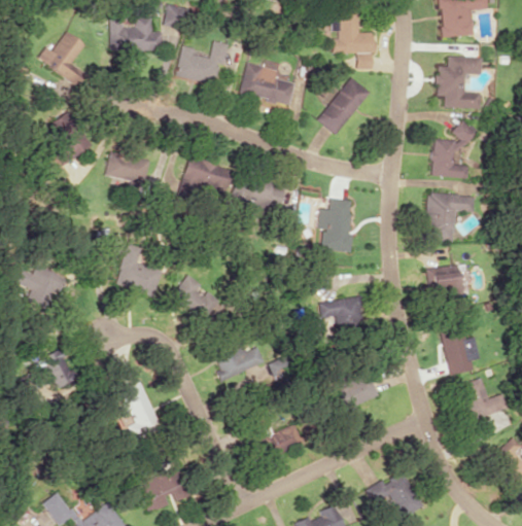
[(474,35),(472,9),(487,8),(486,0),(439,0),(441,37),(474,35)]
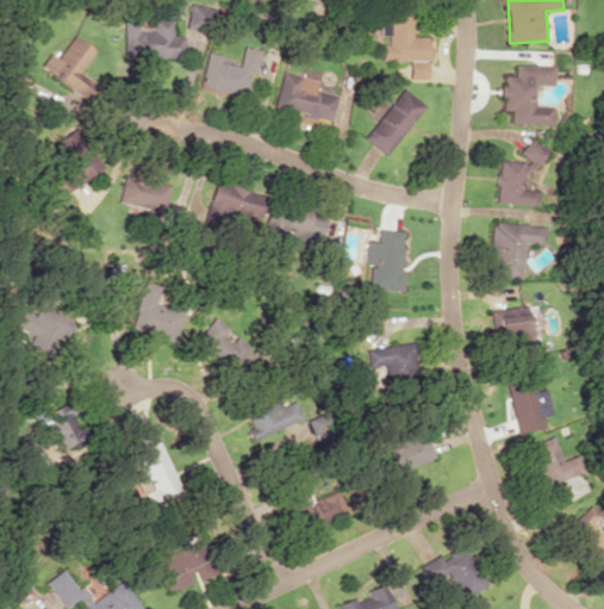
[(190,26),(212,31),(217,10),(194,4),(190,26)]
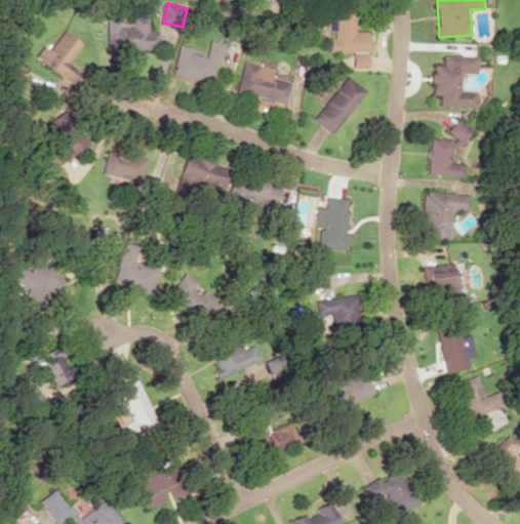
[(151,17),(135,17),(135,27),(123,27),(123,17),(110,17),(110,51),(161,51),(161,32),(151,32),(151,17)]
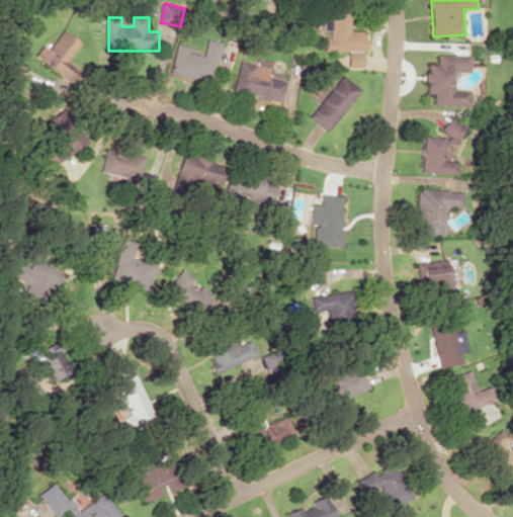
[(84,44),(66,30),(51,50),(45,46),(37,56),(71,81),(78,70),(70,64),(84,44)]
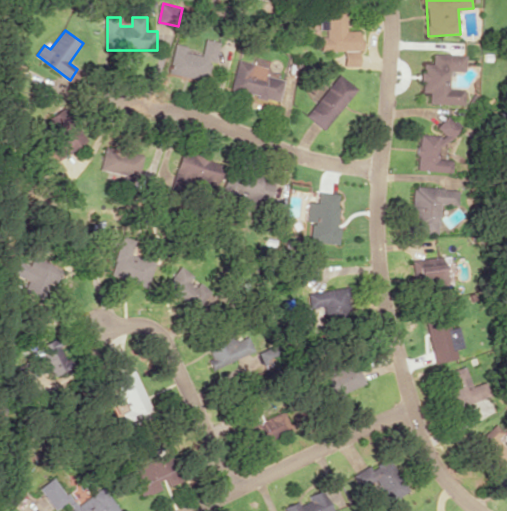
[(219,42),(207,39),(203,56),(187,53),(189,46),(177,44),(171,74),(211,82),(219,42)]
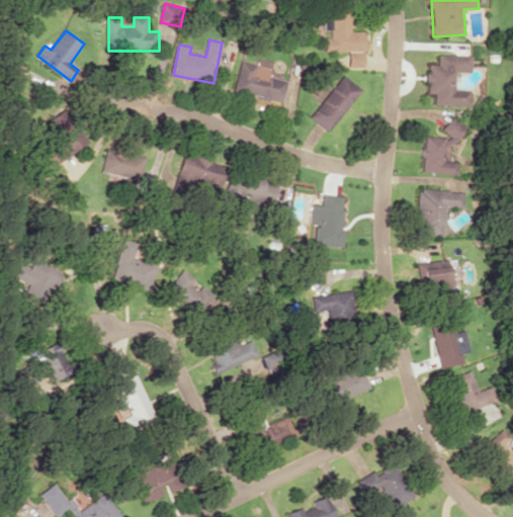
[(474,56),(439,55),(439,65),(428,65),(428,94),(436,94),(435,105),(472,106),(472,91),(456,90),(457,72),(473,73),(474,56)]
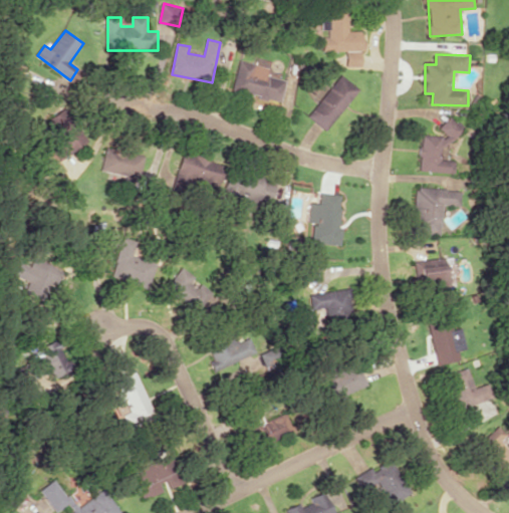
[(287,80),(268,75),(270,67),(240,60),(233,91),(282,102),(287,80)]
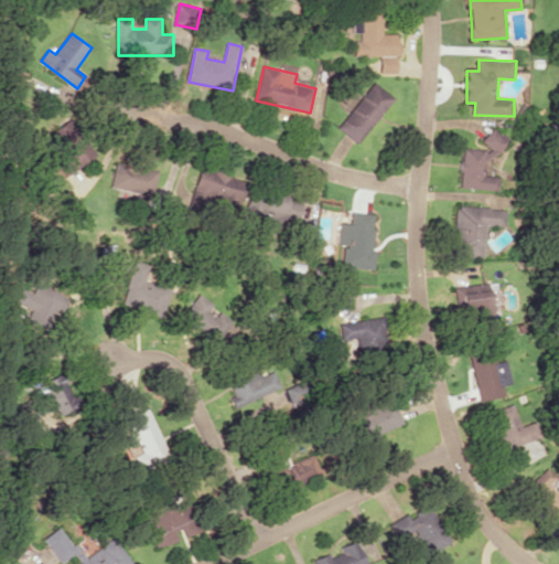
[(397,98),(377,82),(339,127),(358,144),(397,98)]
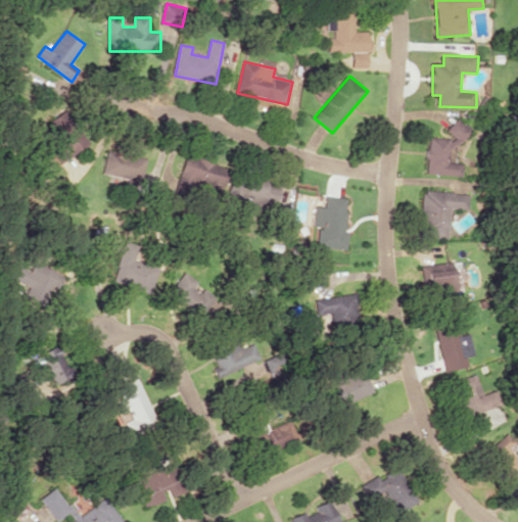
[(48,123),(58,139),(51,144),(62,161),(90,144),(67,109),(48,123)]
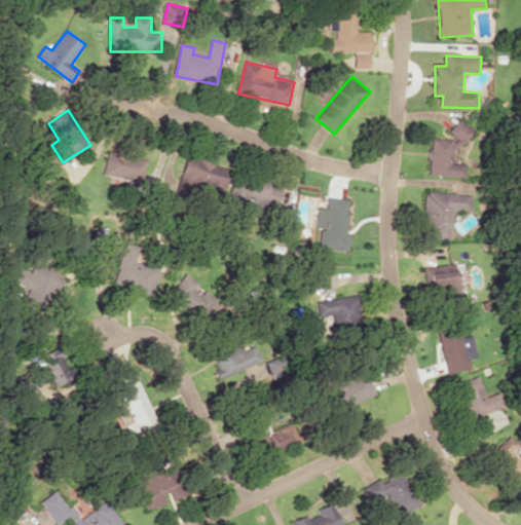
[(462,177),(462,164),(452,163),(453,149),(469,150),(470,125),(455,124),(454,139),(433,138),(431,175),(462,177)]
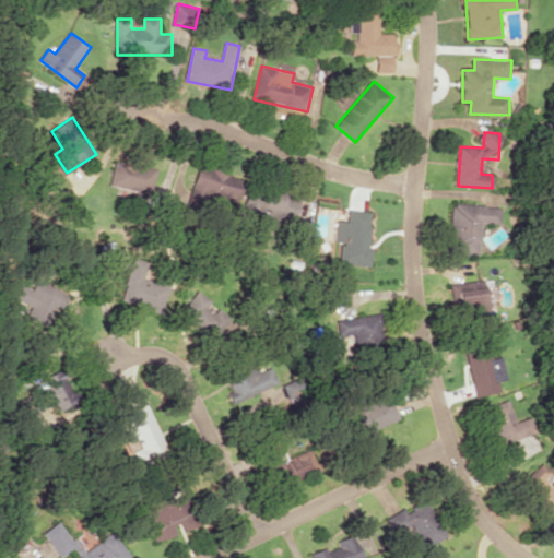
[(153,196),(158,170),(116,162),(110,188),(153,196)]
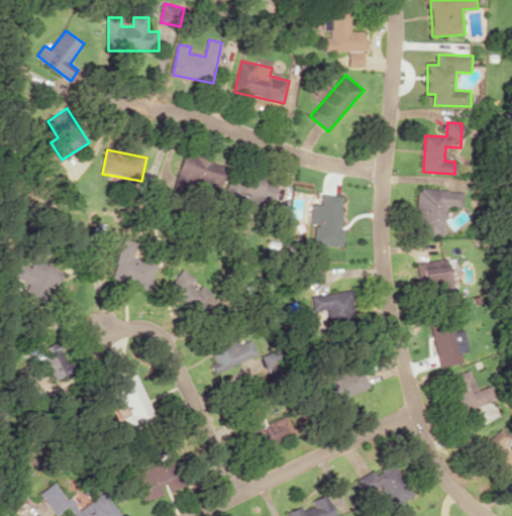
[(221,191),(226,163),(183,156),(178,185),(190,187),(190,186),(221,191)]
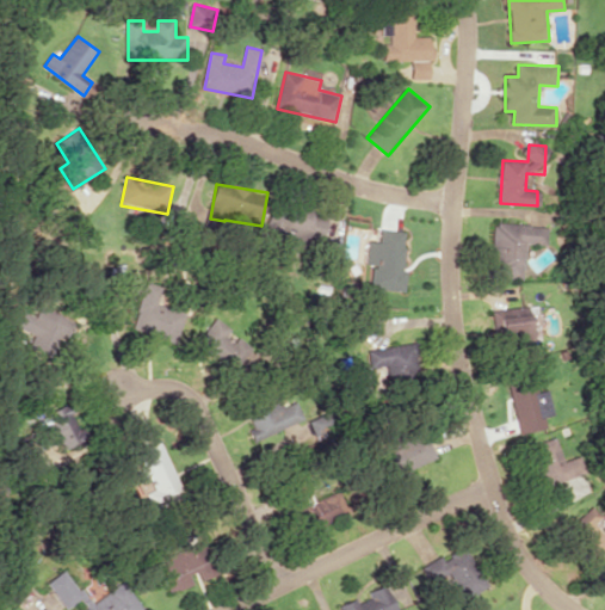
[(329,219),(279,207),(271,238),(309,247),(312,236),(325,240),(329,219)]
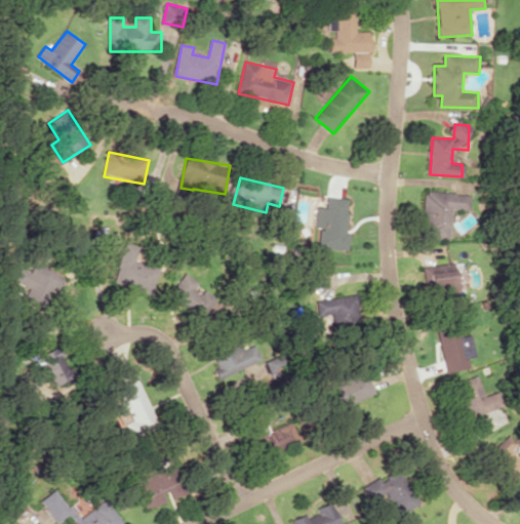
[(451,240),(452,210),(471,211),(472,194),(427,192),(425,239),(451,240)]
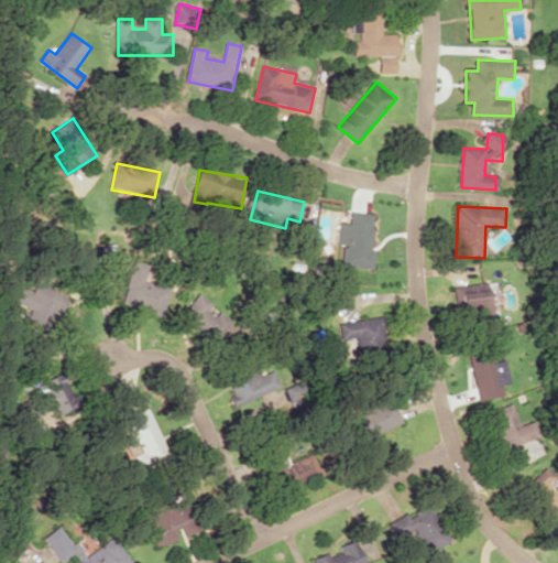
[(343,267),(373,269),(379,215),(352,212),(351,224),(341,223),(339,244),(346,245),(343,267)]
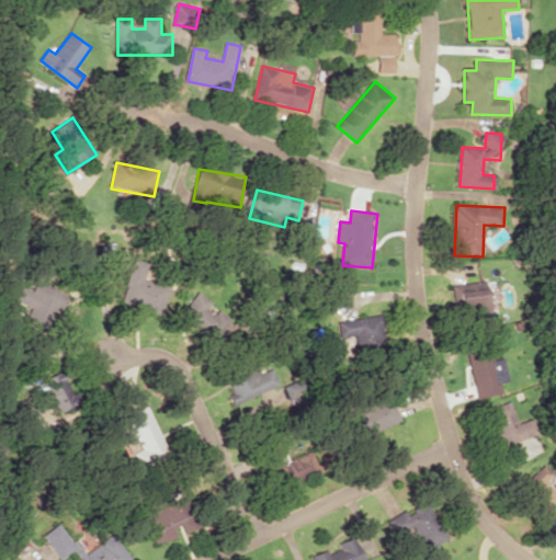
[(173,287),(146,281),(150,263),(134,259),(123,304),(166,315),(173,287)]
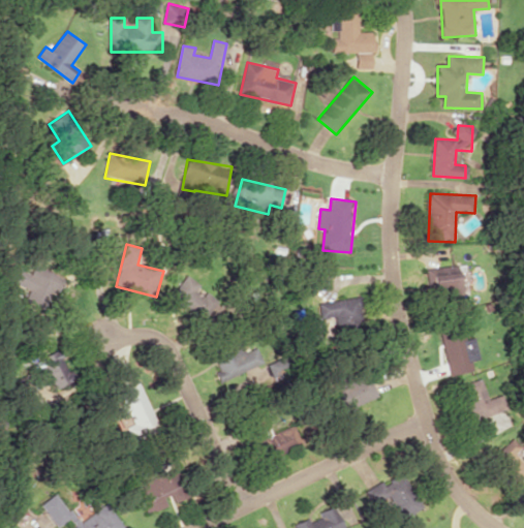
[(17,284),(35,291),(31,303),(42,307),(50,289),(61,294),(65,282),(24,266),(17,284)]
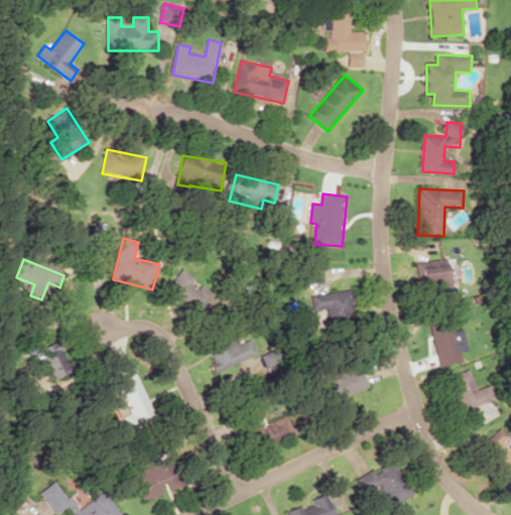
[(418,290),(451,289),(450,260),(417,261),(418,290)]
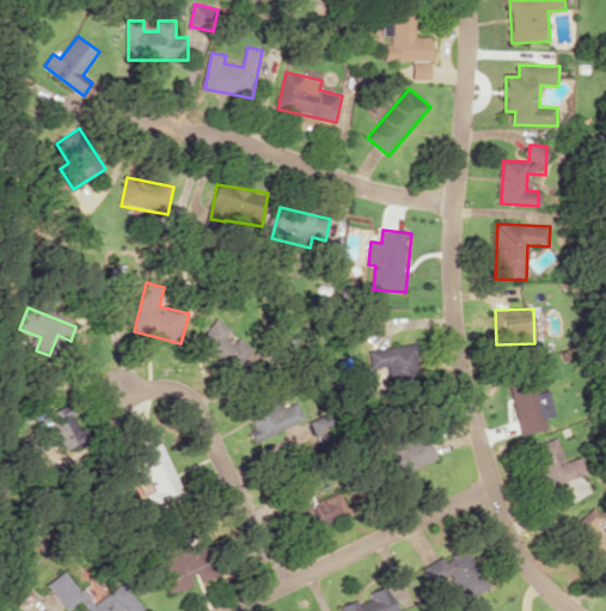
[(227,336),(232,330),(216,318),(197,344),(233,372),(251,348),(239,338),(236,342),(227,336)]
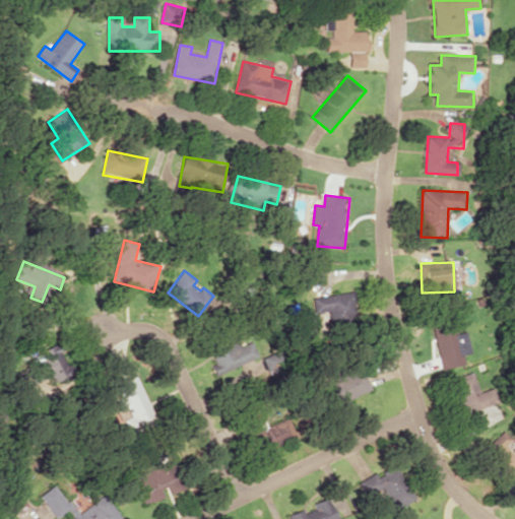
[(317,297),(317,312),(333,311),(333,319),(351,318),(350,295),(317,297)]
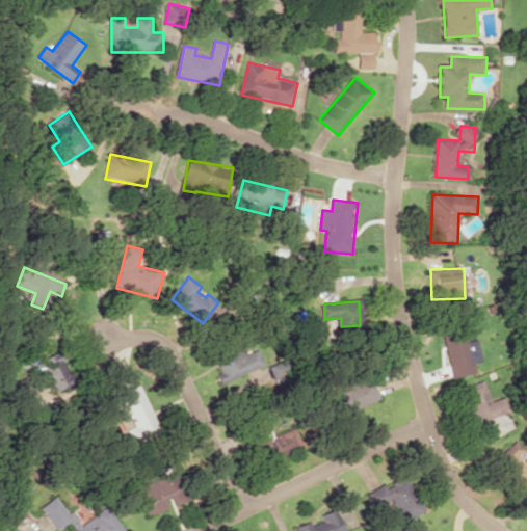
[(478,339),(470,341),(467,327),(444,333),(454,377),(477,372),(475,364),(483,362),(478,339)]
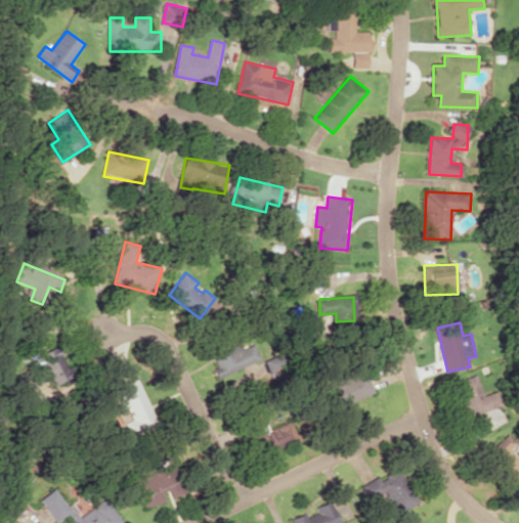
[(263,360),(256,344),(244,349),(238,333),(217,342),(222,353),(214,357),(223,378),(263,360)]
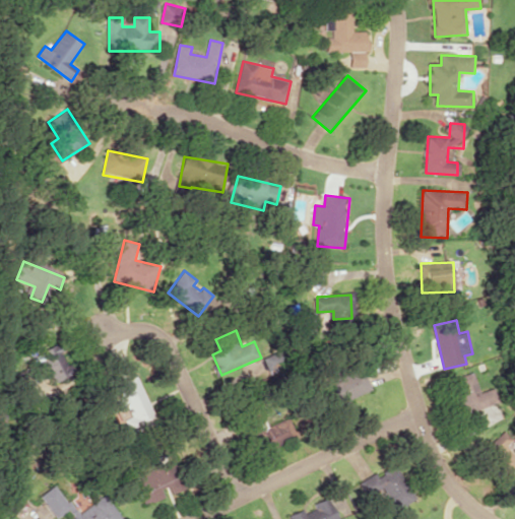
[(51,382),(71,375),(62,344),(42,350),(51,382)]
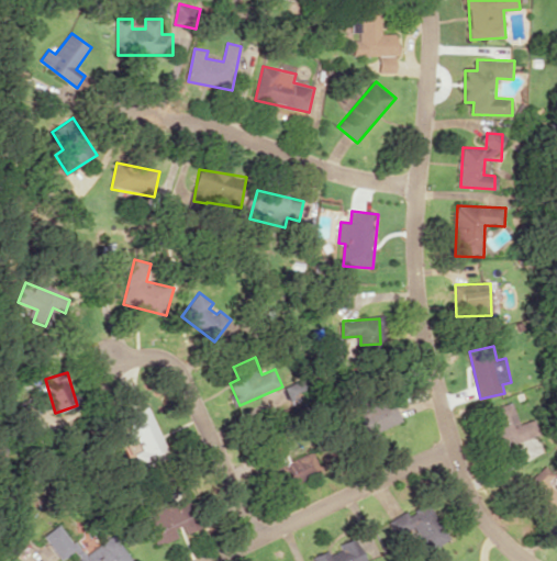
[(377,434),(403,422),(394,402),(378,410),(374,401),(363,406),(365,413),(351,419),(364,446),(379,439),(377,434)]
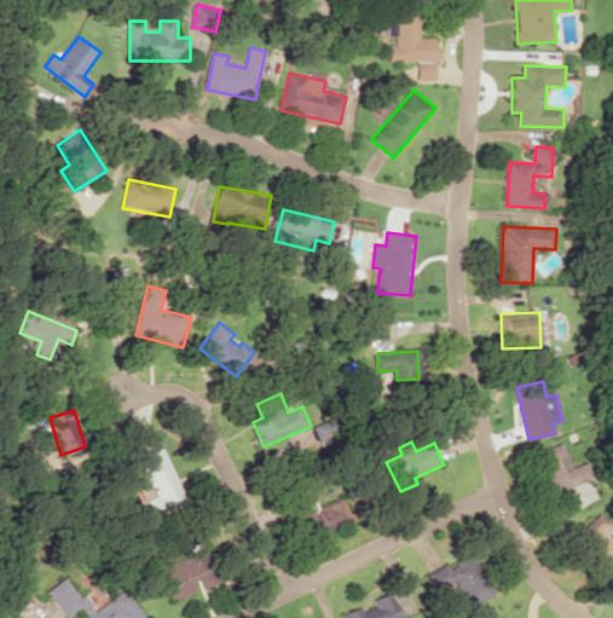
[(571,467),(564,444),(536,452),(549,495),(593,481),(587,462),(571,467)]
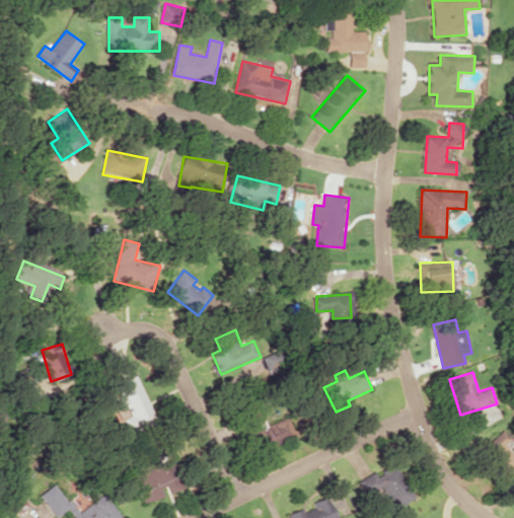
[(150,415),(147,409),(153,407),(137,375),(119,385),(136,422),(150,415)]
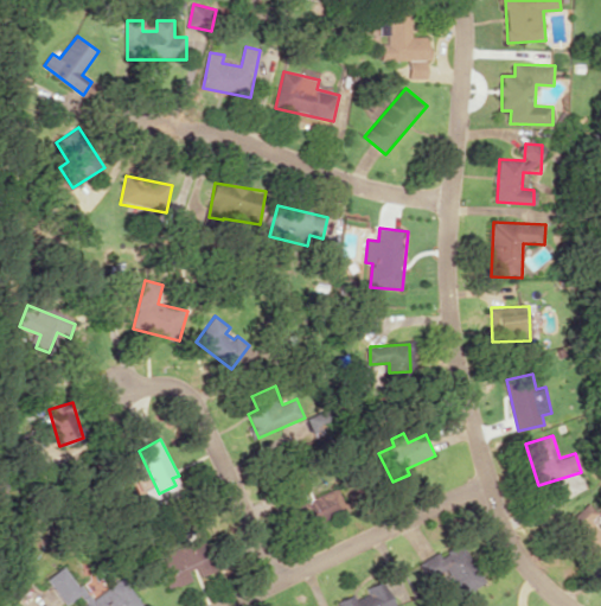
[(315,498),(312,492),(305,496),(296,476),(285,480),(305,530),(349,511),(339,489),(315,498)]
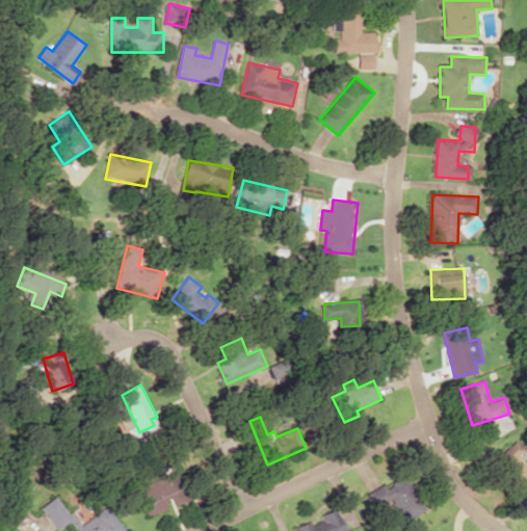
[(526,463),(519,456),(526,450),(526,448),(519,440),(494,462),(519,488),(526,480),(526,463)]
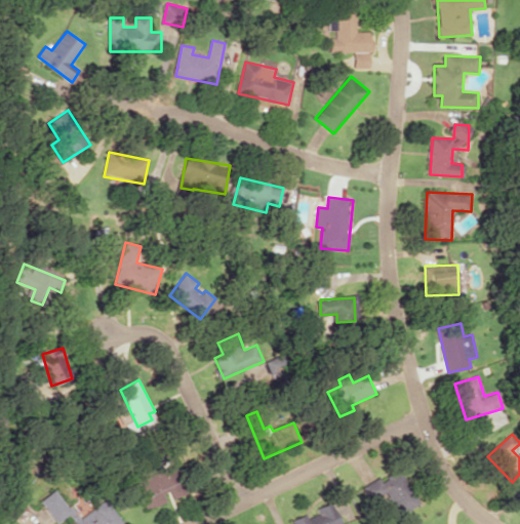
[(134,481),(146,510),(169,499),(187,493),(175,465),(134,481)]
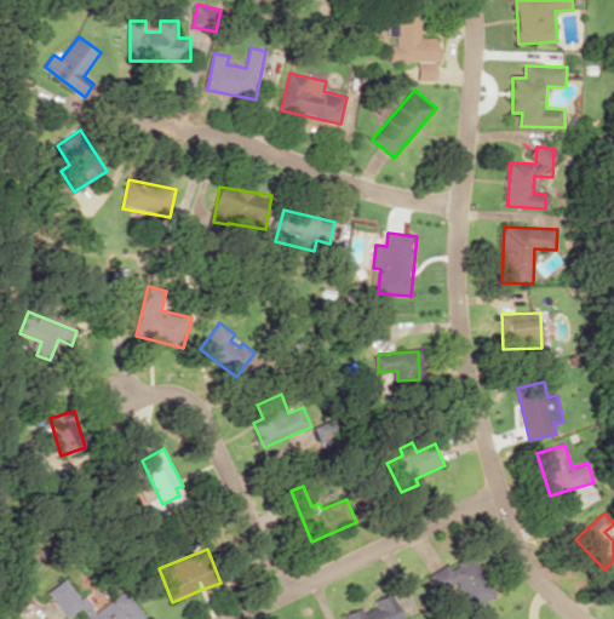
[(498,595),(474,556),(453,569),(451,565),(431,575),(441,592),(453,585),(470,612),(498,595)]
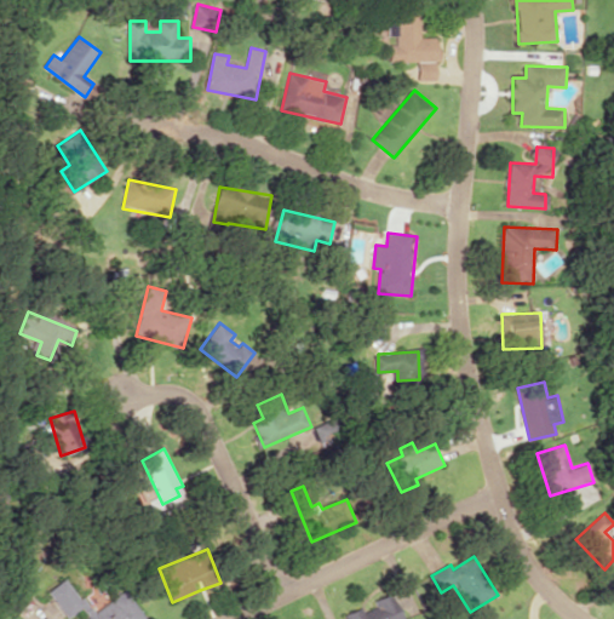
[(144,618),(125,590),(92,613),(68,578),(49,591),(67,618),(69,618),(81,609),(87,618),(144,618)]
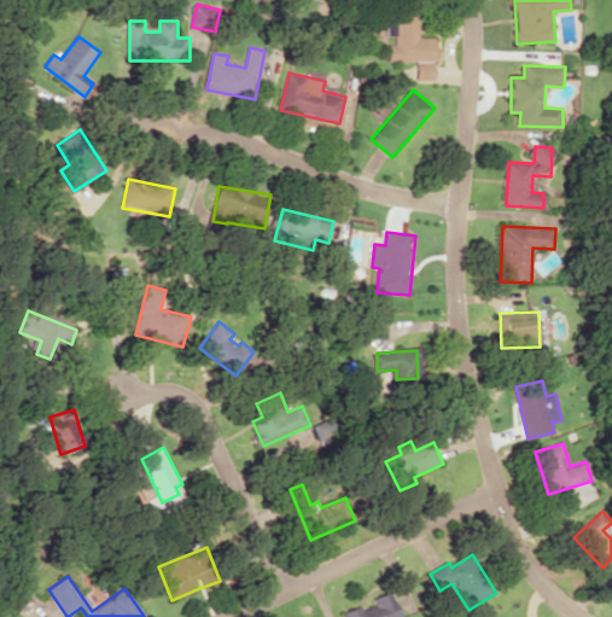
[(401,616),(392,595),(363,606),(362,605),(344,612),(347,616),(401,616)]
